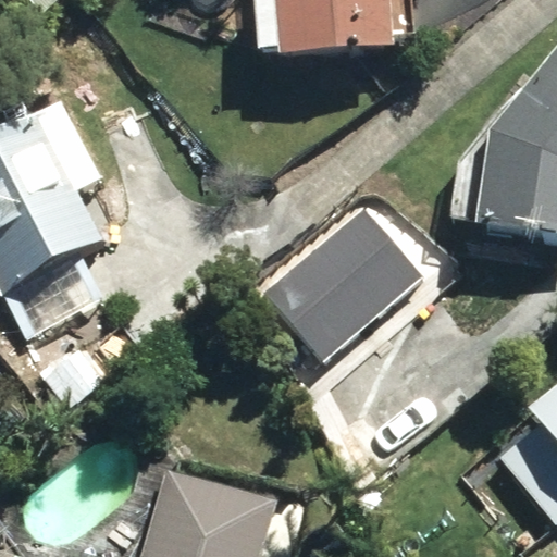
[(31,0),(40,11),(53,0),(31,0)]
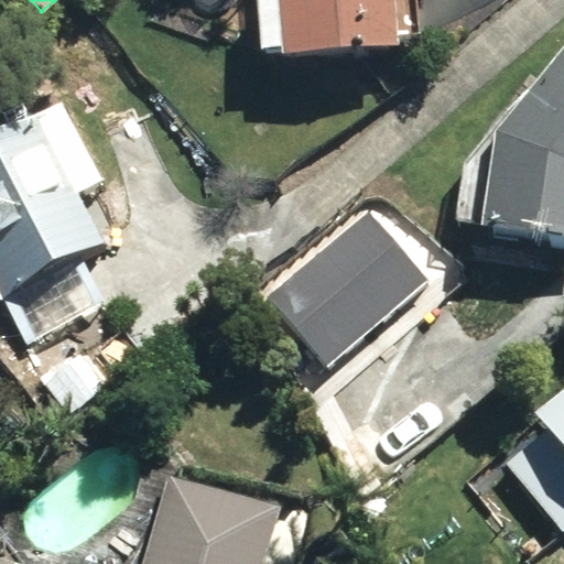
[(393,0),(258,0),(262,47),(281,46),(283,55),(399,42),(393,0)]
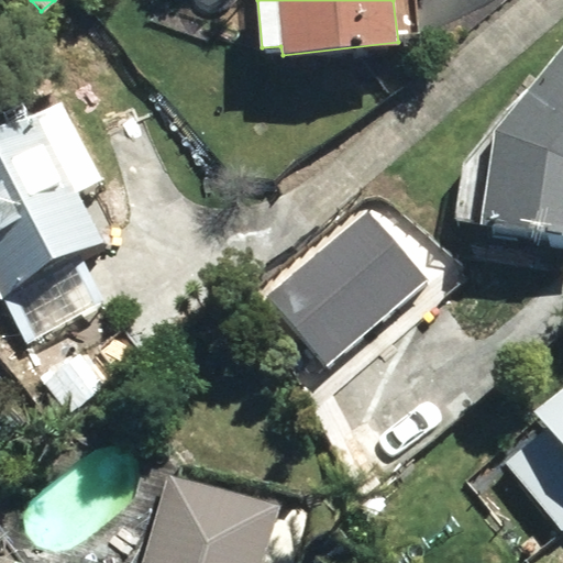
[(562,44),(495,125),(484,229),(562,236),(562,44)]
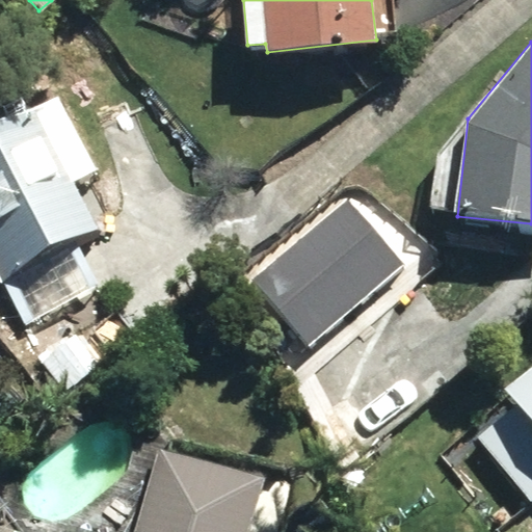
[(0,282),(18,316),(98,274),(81,242),(101,232),(75,182),(98,170),(60,99),(0,129),(0,282)]
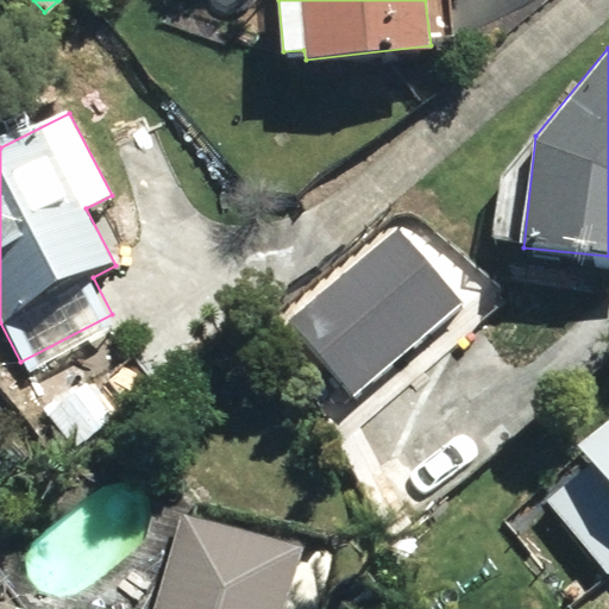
[(288,318),(352,394),(460,305),(400,227),(288,318)]
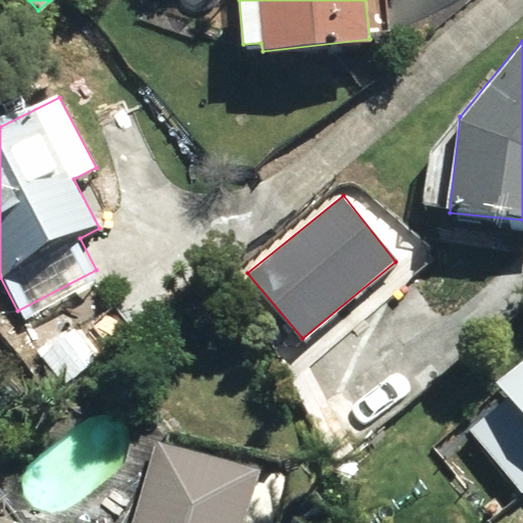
[(467,430),(519,494),(522,491),(522,364),(497,384),(509,396),(467,430)]
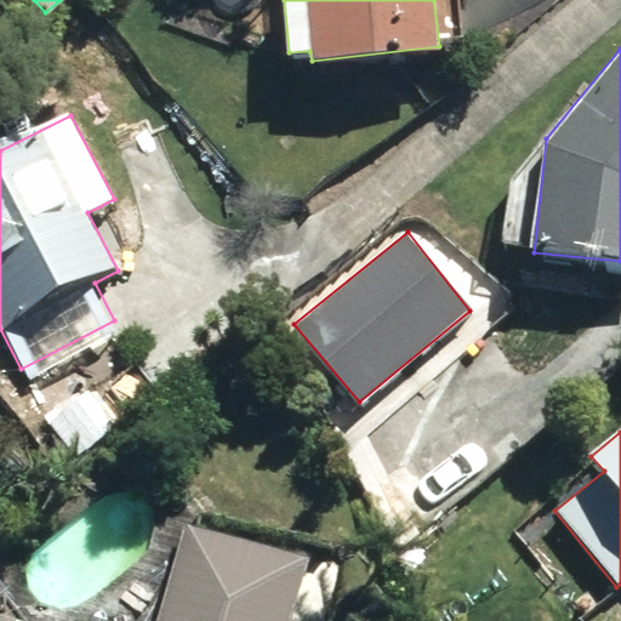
[(288,620),(307,559),(183,522),(153,620),(288,620)]
